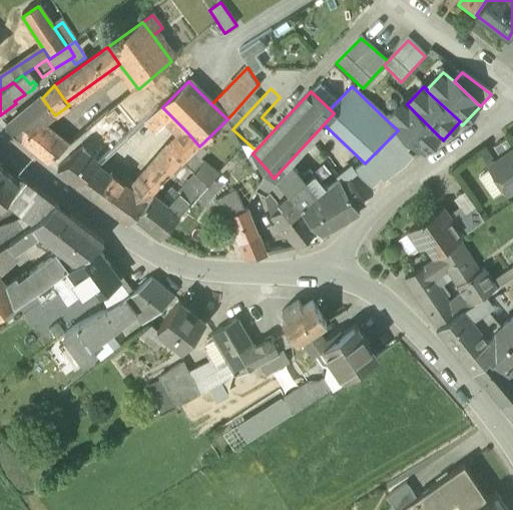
[(55,115),(42,98),(39,101),(39,102),(55,120),(55,115)]
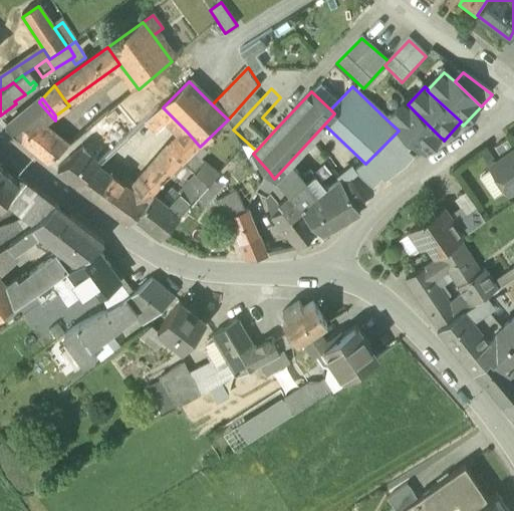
[(441,138),(408,104),(406,101),(388,120),(399,131),(415,145),(425,155),(443,139),(441,138)]
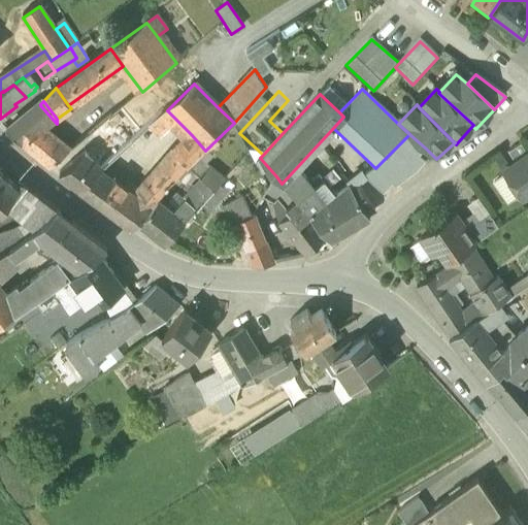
[(40,105),(6,132),(21,145),(41,130),(43,133),(57,124),(40,105)]
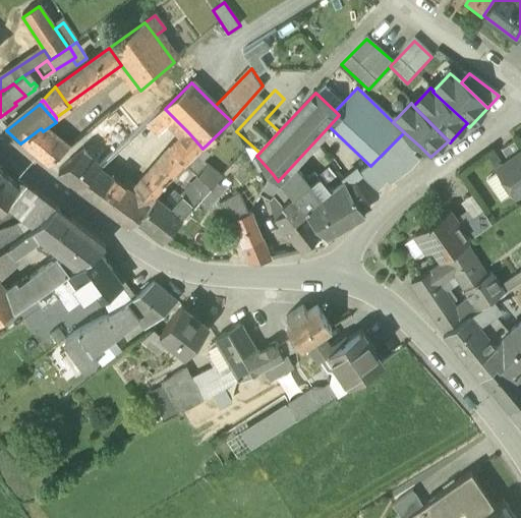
[(165,109),(149,124),(158,134),(168,124),(183,140),(189,133),(165,109)]
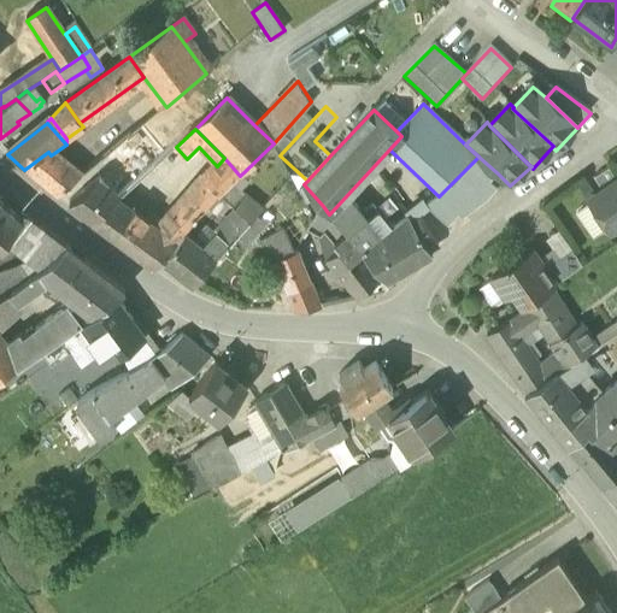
[(144,139),(136,133),(127,143),(133,149),(144,139)]
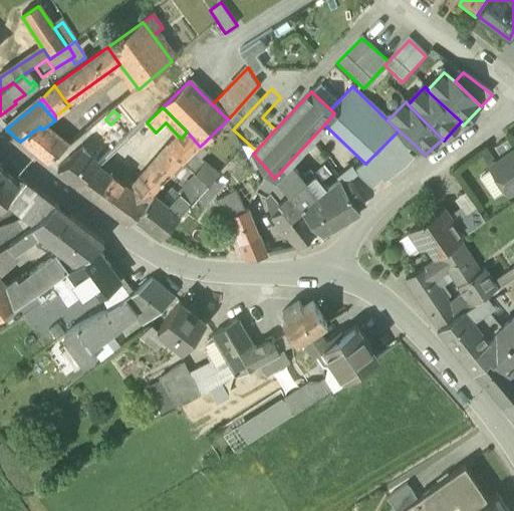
[(399,131),(365,164),(381,180),(415,145),(399,131)]
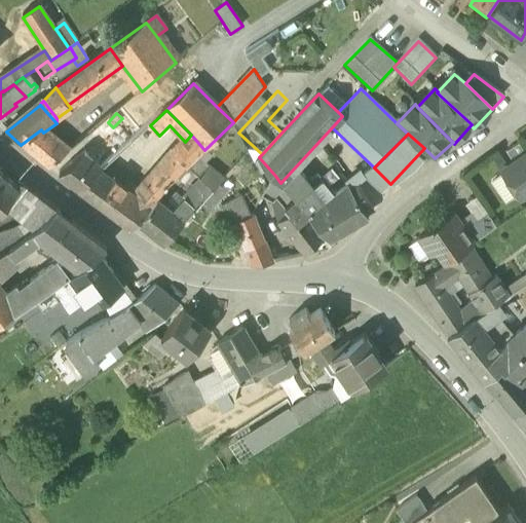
[(185,142),(152,177),(166,190),(187,167),(196,158),(204,150),(191,135),(185,142)]
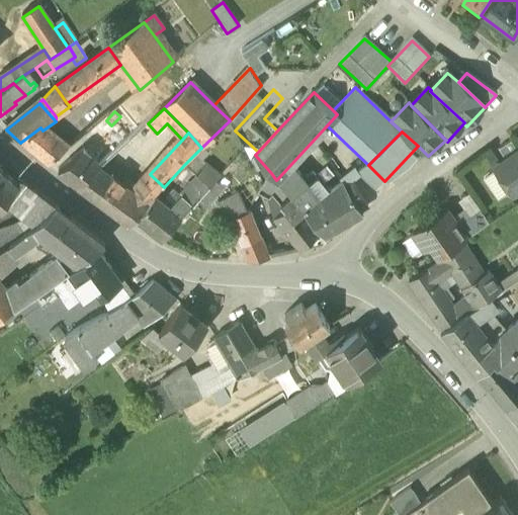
[(498,151),(505,163),(517,153),(517,149),(511,142),(498,151)]
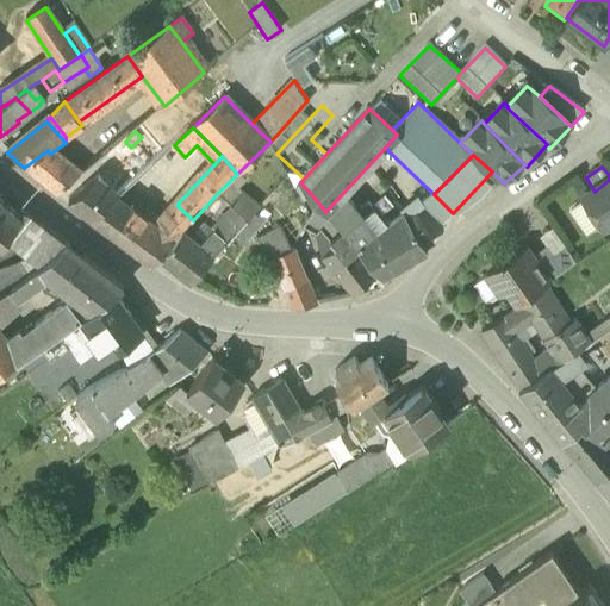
[(58,175),(45,186),(56,195),(69,185),(58,175)]
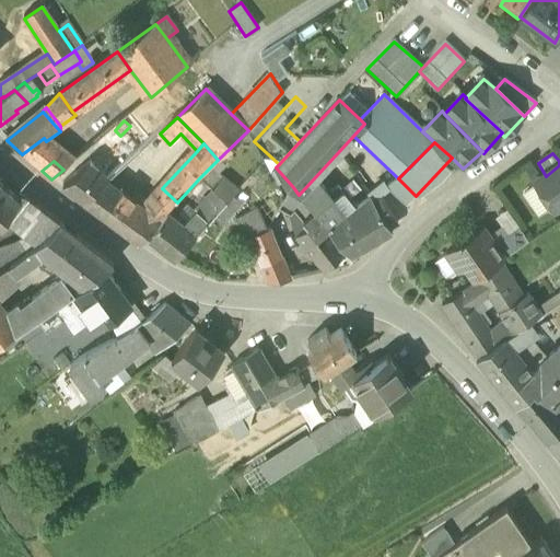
[(90,164),(62,187),(83,202),(106,182),(90,164)]
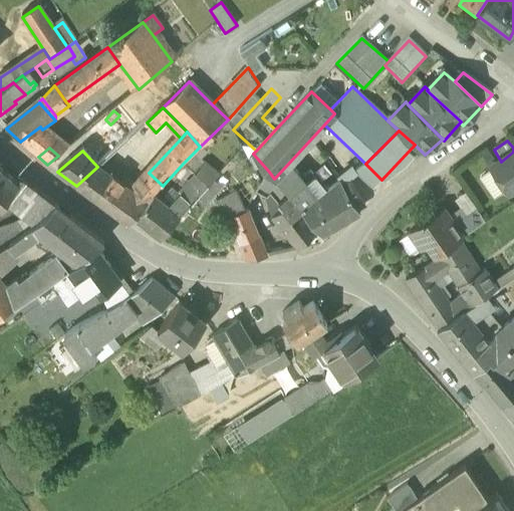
[(513,152),(501,162),(491,169),(509,194),(513,190),(513,189),(513,152)]
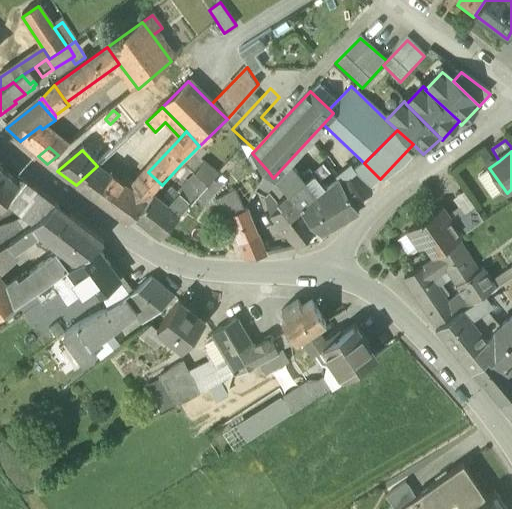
[(182,163),(191,170),(194,173),(202,163),(191,154),(182,163)]
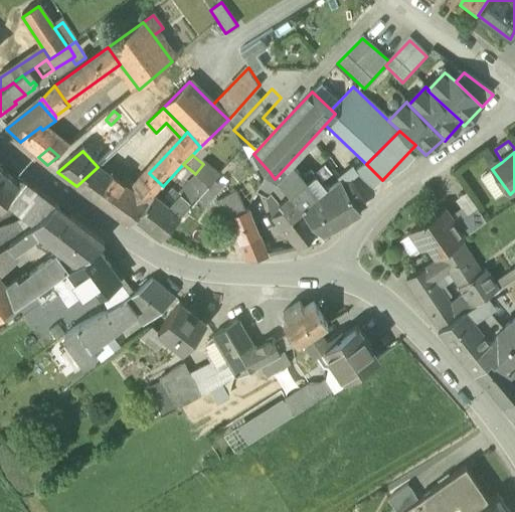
[(219,174),(205,163),(203,164),(195,174),(197,176),(208,186),(213,180),(219,174)]
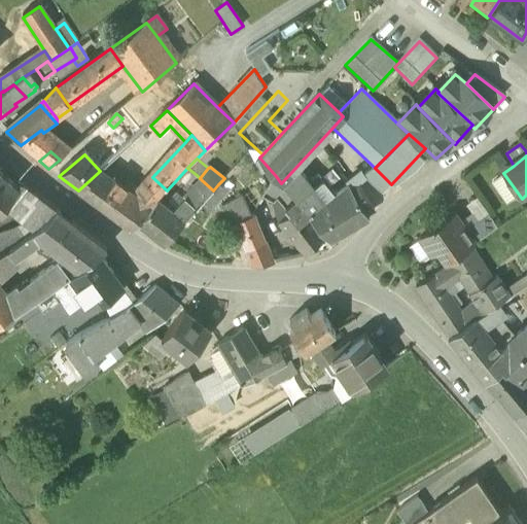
[(197,175),(187,168),(177,179),(185,186),(197,175)]
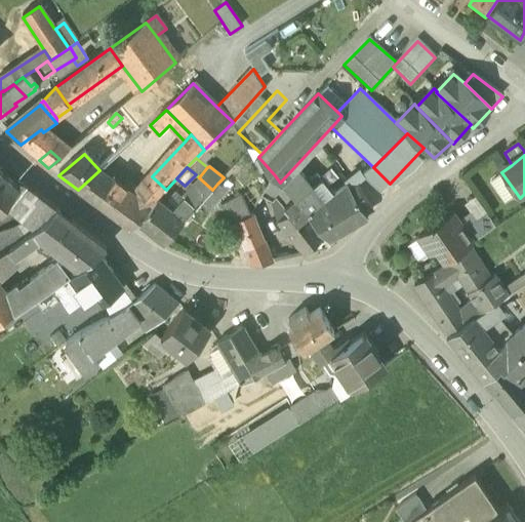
[(390,184),(373,167),(373,168),(372,167),(361,175),(379,194),(390,184)]
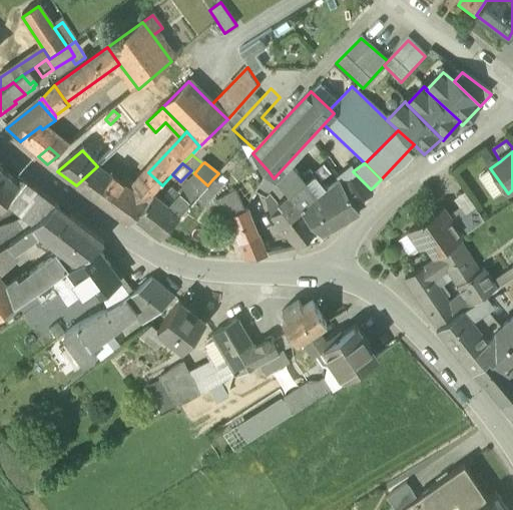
[(287,164),(274,178),(276,181),(283,188),(297,176),(287,164)]
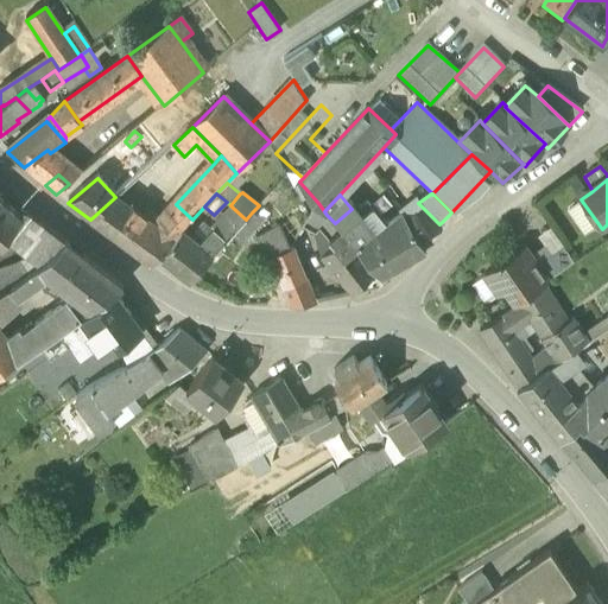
[(20,220),(0,201),(0,242),(2,245),(27,215),(26,213),(20,220)]
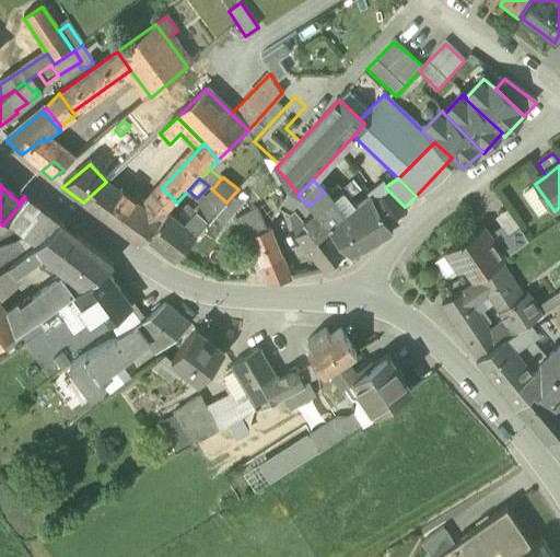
[(293,187),(278,210),(290,218),(294,213),(292,211),(301,198),(299,195),(293,187)]
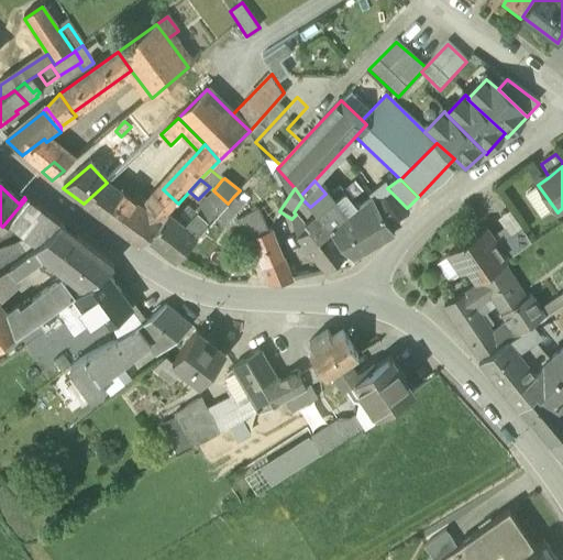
[(163,189),(143,212),(159,224),(168,215),(178,204),(163,189)]
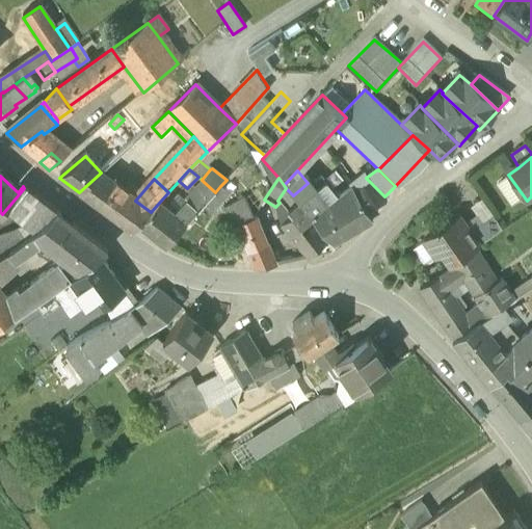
[(215,192),(204,182),(175,215),(159,203),(151,212),(139,226),(166,247),(186,225),(203,206),(215,192)]
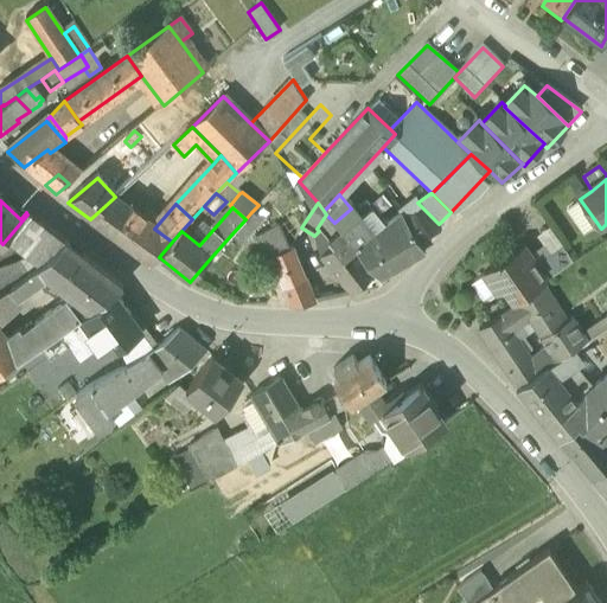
[(351,209),(334,223),(342,232),(350,242),(368,228),(351,209)]
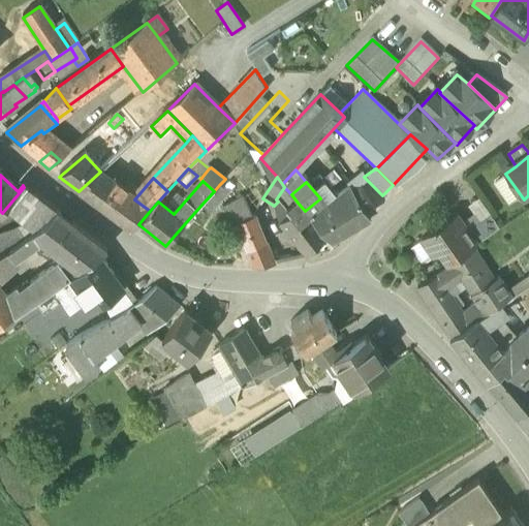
[(134,199),(114,183),(96,205),(132,231),(138,224),(150,211),(134,199)]
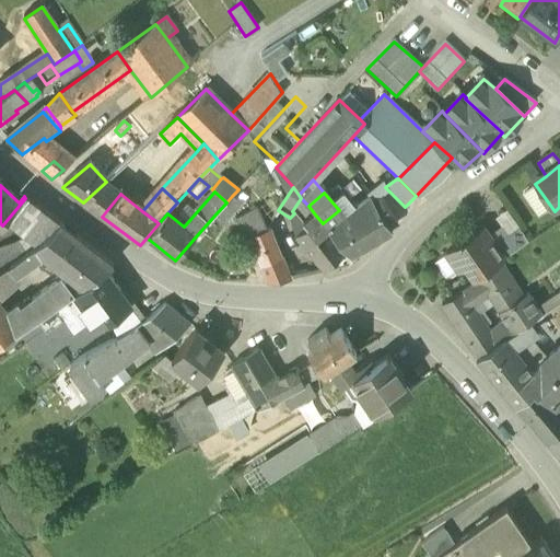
[(376,194),(371,198),(392,233),(397,229),(376,194)]
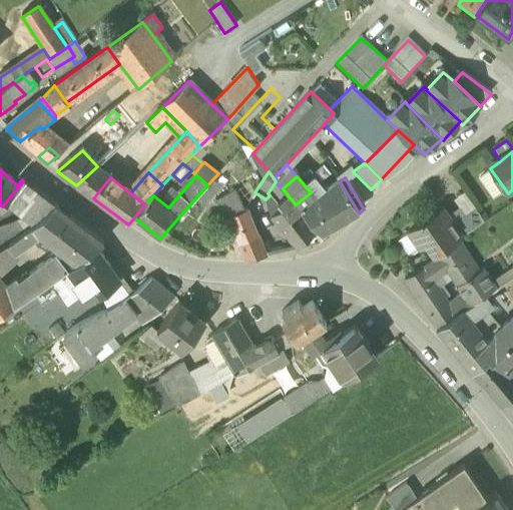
[(207,185),(195,198),(203,206),(221,187),(212,179),(207,185)]
